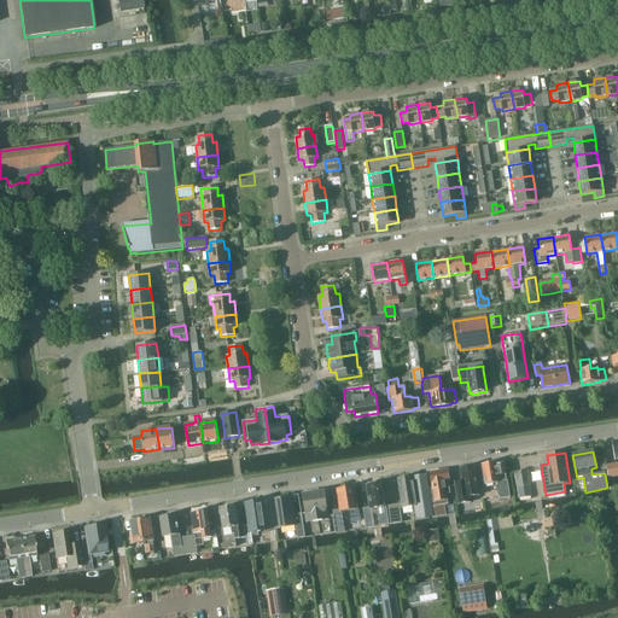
[(508,483),(507,483),(505,465),(499,466),(499,464),(483,467),(487,485),(496,483),(499,493),(499,500),(511,497),(509,493),(508,483)]
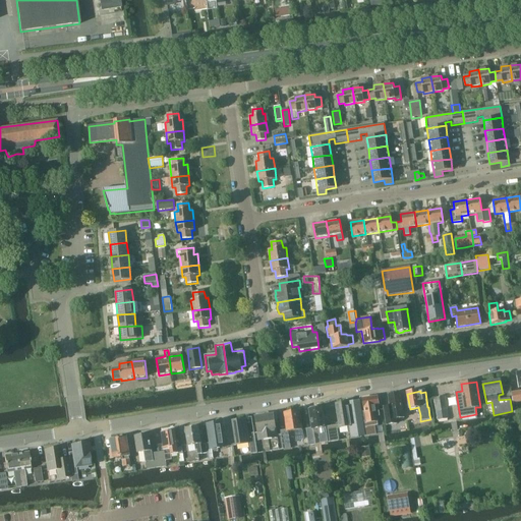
[(520,391),(512,393),(513,403),(520,401),(520,391)]
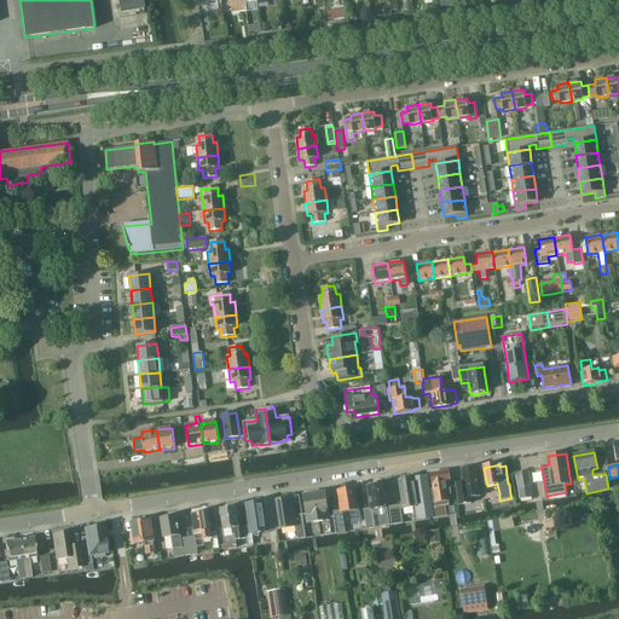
[(479,497),(479,493),(474,468),(462,469),(464,482),(456,484),(460,505),(470,504),(469,498),(479,497)]
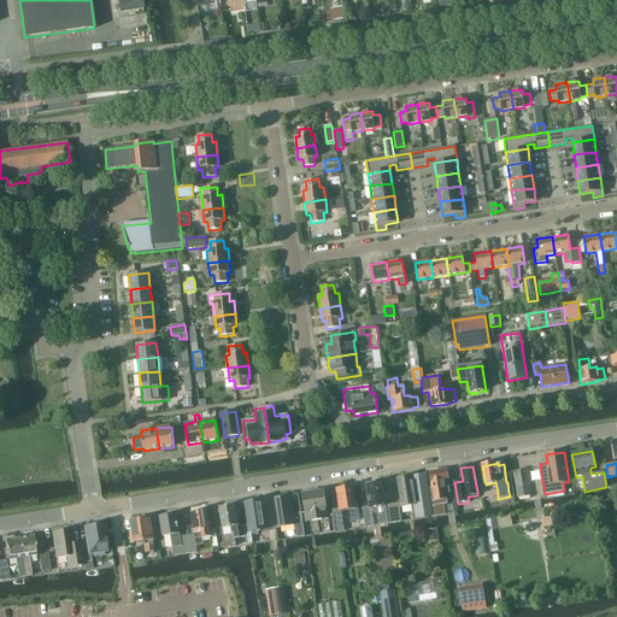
[(518,498),(532,497),(527,469),(515,471),(518,498)]
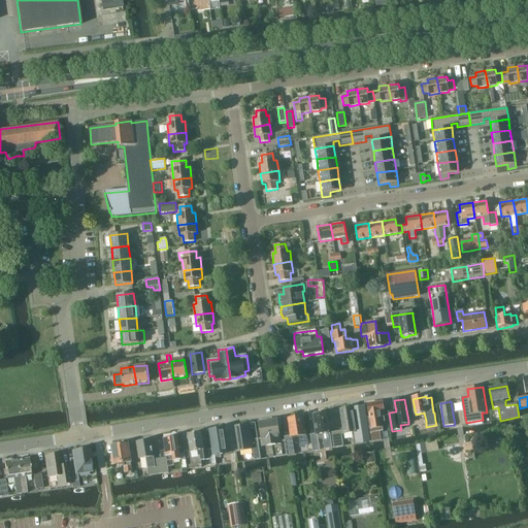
[(369,418),(367,418),(370,438),(371,441),(374,441),(374,440),(382,439),(380,432),(383,431),(382,427),(382,422),(385,422),(384,416),(385,416),(382,402),(367,404),(369,418)]
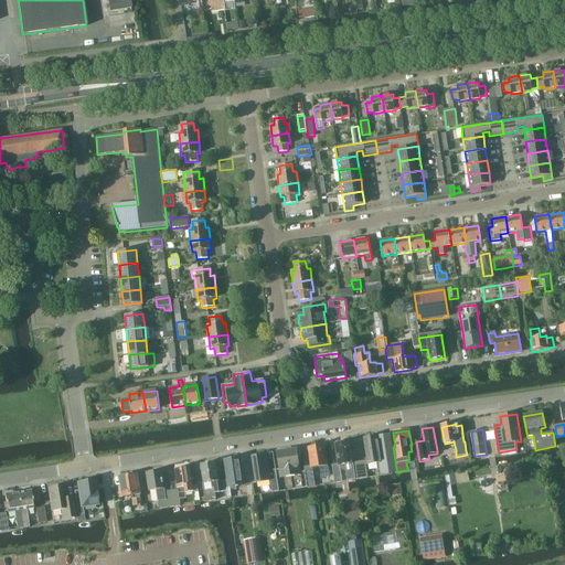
[(368,461),(354,464),(356,477),(355,477),(356,480),(368,478),(365,466),(369,465),(369,466),(380,464),(382,476),(396,473),(390,436),(364,439),(368,461)]
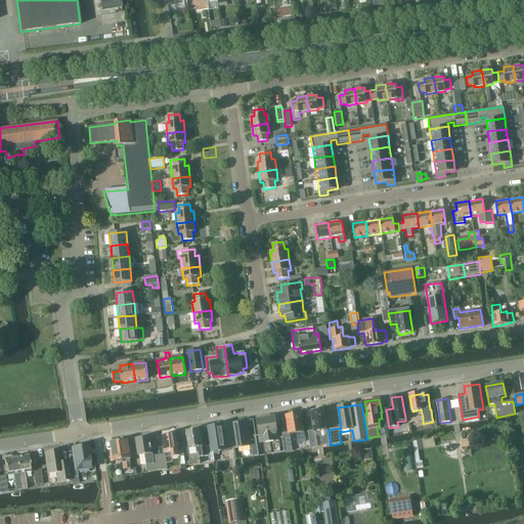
[(322,444),(330,442),(331,442),(329,430),(328,430),(326,418),(324,418),(323,411),(311,413),(314,431),(308,432),(310,448),(316,447),(314,432),(321,431),(322,444)]
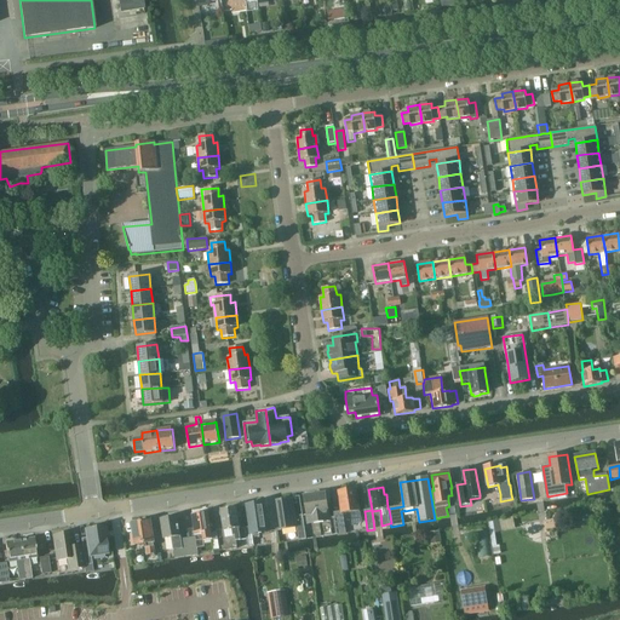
[(334,514),(334,517),(338,535),(338,534),(345,533),(343,515),(351,514),(352,524),(361,523),(356,492),(339,494),(342,512),(334,514)]
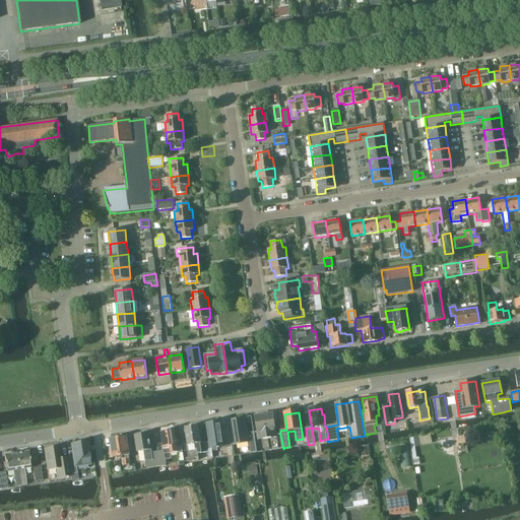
[(268,439),(269,451),(283,449),(280,434),(277,435),(277,438),(276,438),(273,415),(256,418),(259,441),(268,439)]
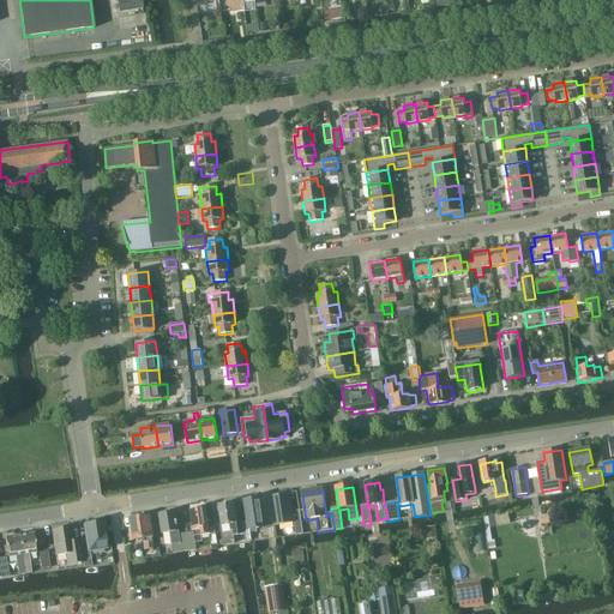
[(290,494),(274,497),(278,527),(294,524),(296,535),(304,534),(300,511),(293,512),(290,494)]
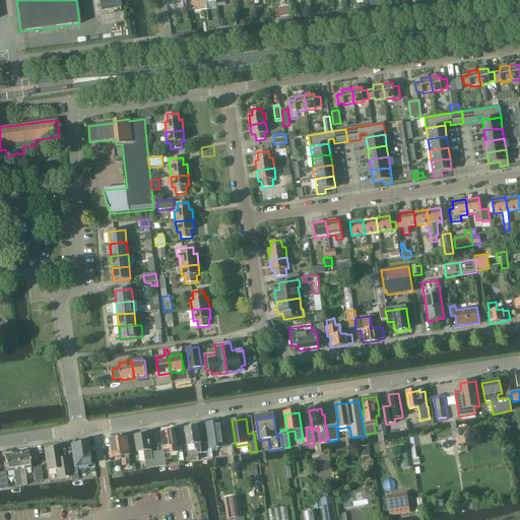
[(205,443),(204,443),(206,452),(207,459),(208,458),(213,458),(212,448),(223,447),(220,423),(208,425),(209,433),(207,433),(208,442),(210,442),(206,443),(205,443)]
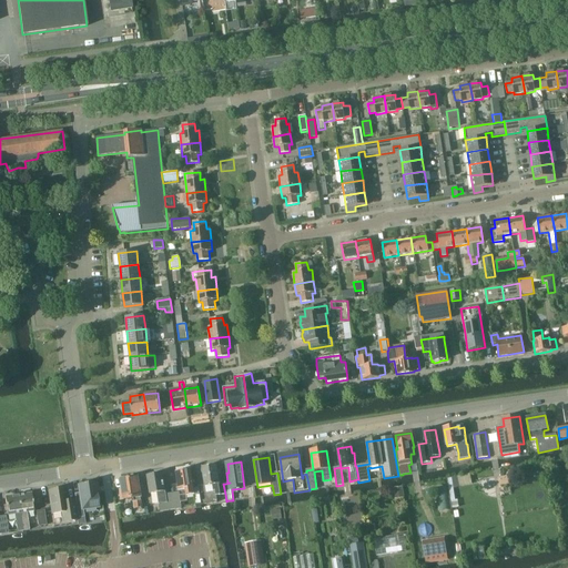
[(200,487),(199,487),(200,495),(201,504),(201,505),(203,505),(217,503),(216,496),(225,494),(223,484),(220,485),(216,466),(203,468),(206,486),(200,487)]
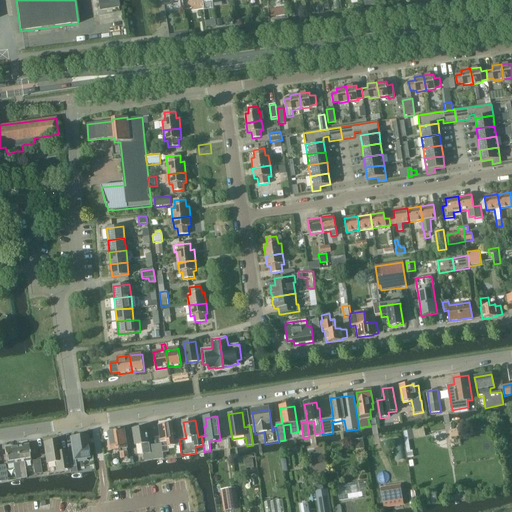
[(167,440),(168,446),(175,445),(174,440),(172,423),(158,425),(161,441),(167,440)]
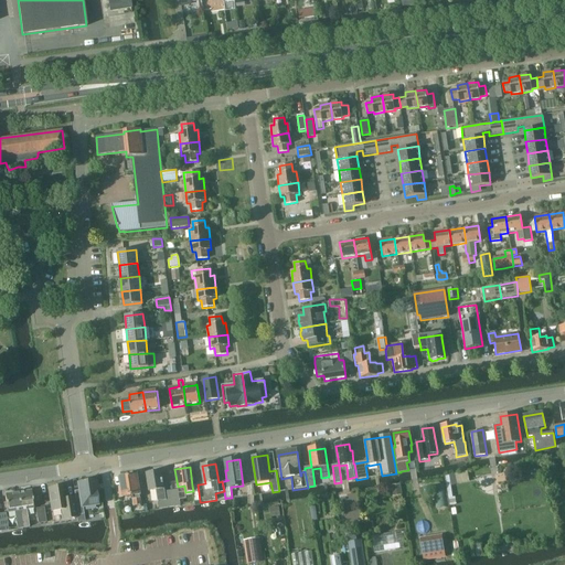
[(149,491),(157,490),(159,510),(174,508),(171,491),(166,491),(164,490),(164,489),(162,471),(147,473),(149,491)]
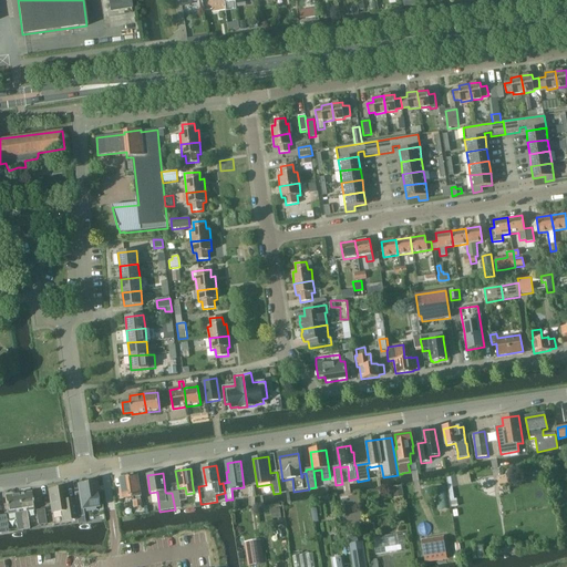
[(135,509),(143,508),(138,477),(122,480),(124,491),(121,492),(122,501),(133,500),(135,509)]
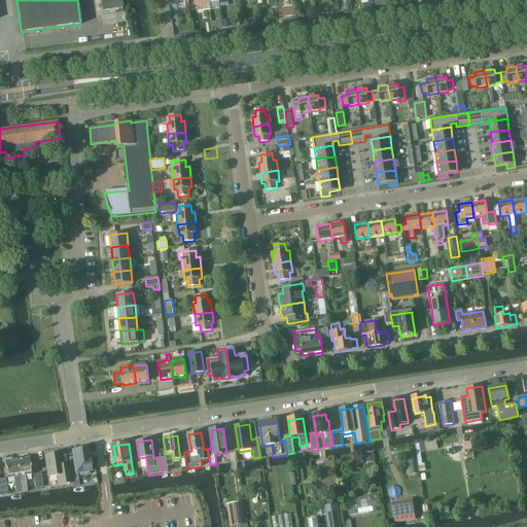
[(93,461),(91,461),(89,450),(74,453),(75,459),(70,459),(73,483),(79,482),(78,475),(95,471),(93,461)]
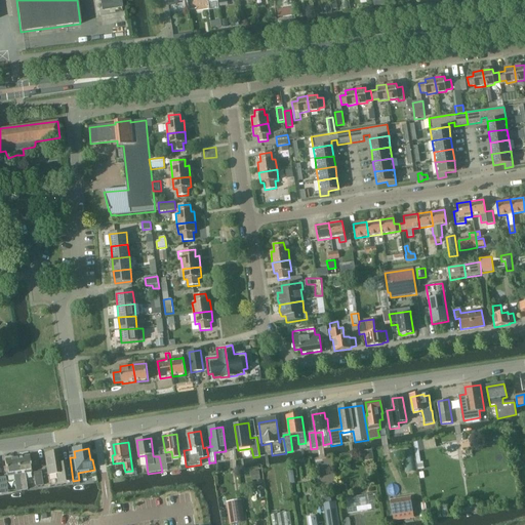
[(373,460),(372,450),(365,451),(363,451),(365,461),(367,461),(373,460)]
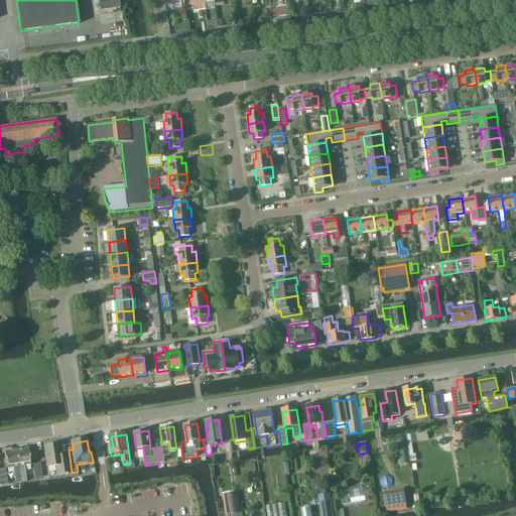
[(69,456),(61,457),(60,444),(44,447),(48,469),(56,467),(58,476),(72,474),(69,456)]
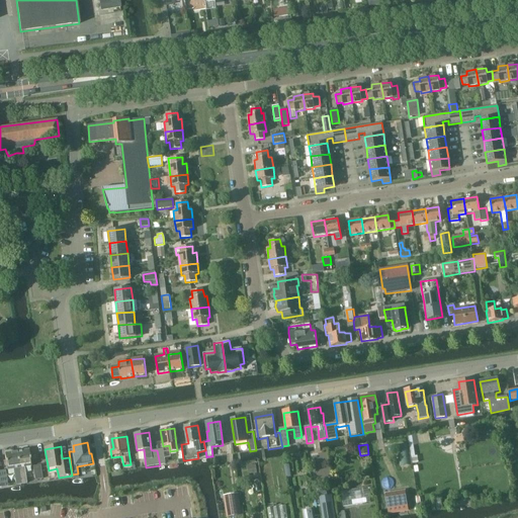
[(30,467),(28,451),(16,453),(21,485),(26,484),(24,468),(30,467)]
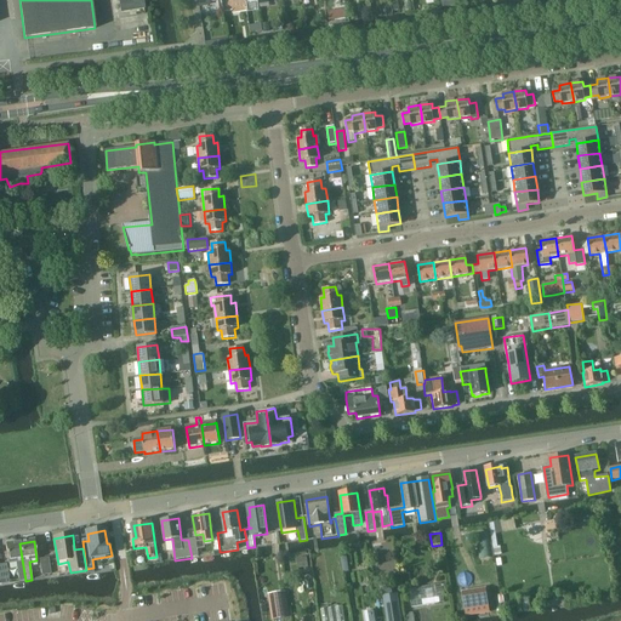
[(20,581),(26,581),(20,543),(5,546),(9,565),(16,564),(20,581)]
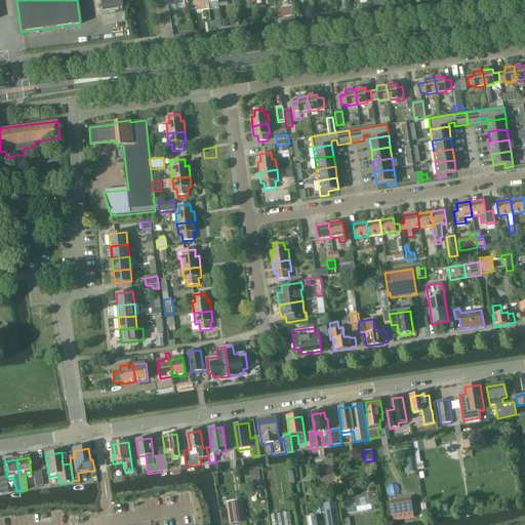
[(251,481),(256,480),(260,479),(259,471),(251,472),(251,481)]
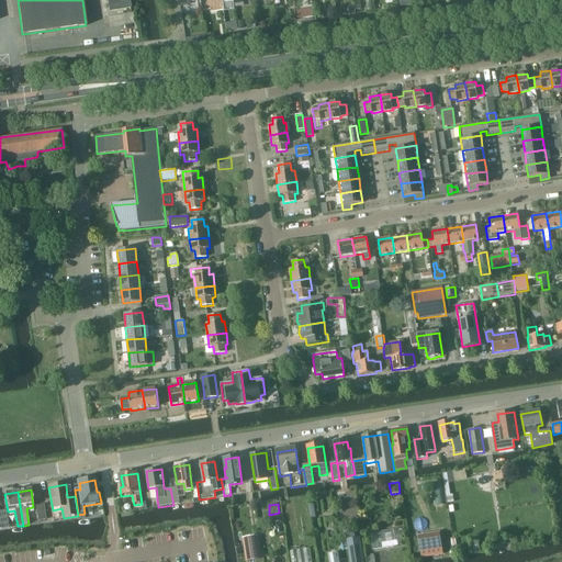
[(37,520),(46,519),(44,505),(35,506),(37,520)]
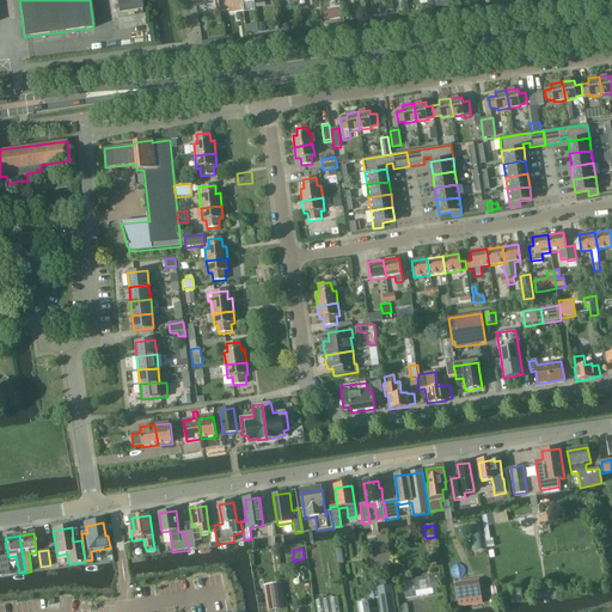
[(435,576),(403,581),(405,599),(438,594),(435,576)]
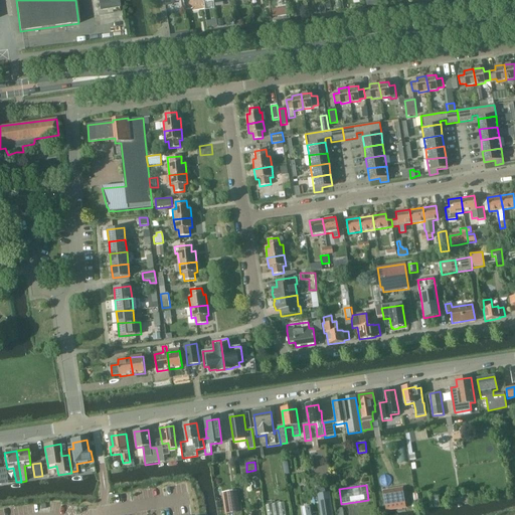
[(382,492),(386,512),(405,508),(402,488),(382,492)]
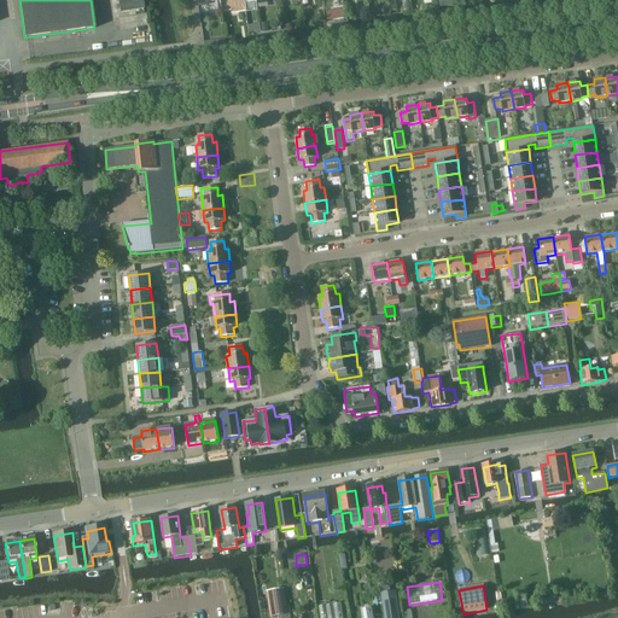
[(285,589),(267,592),(270,617),(289,614),(285,589)]
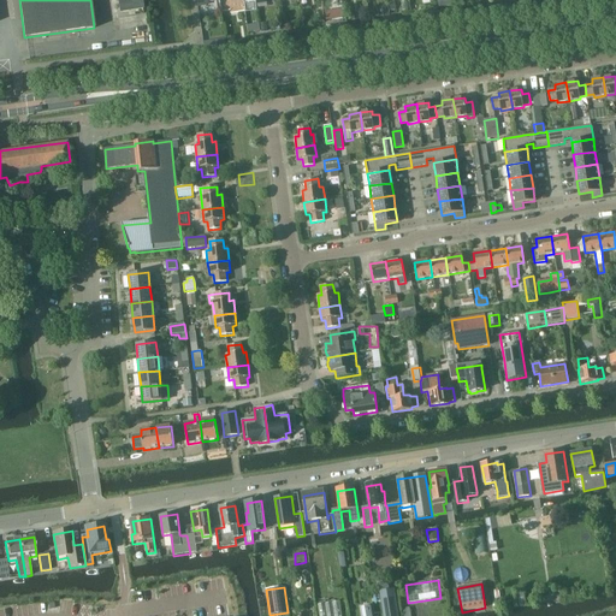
[(397,615),(394,590),(380,592),(384,615),(397,615)]
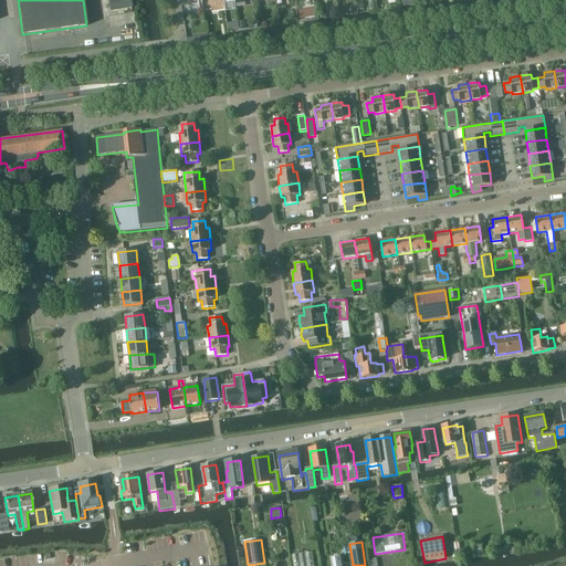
[(314,565),(312,552),(292,556),(293,565),(314,565)]
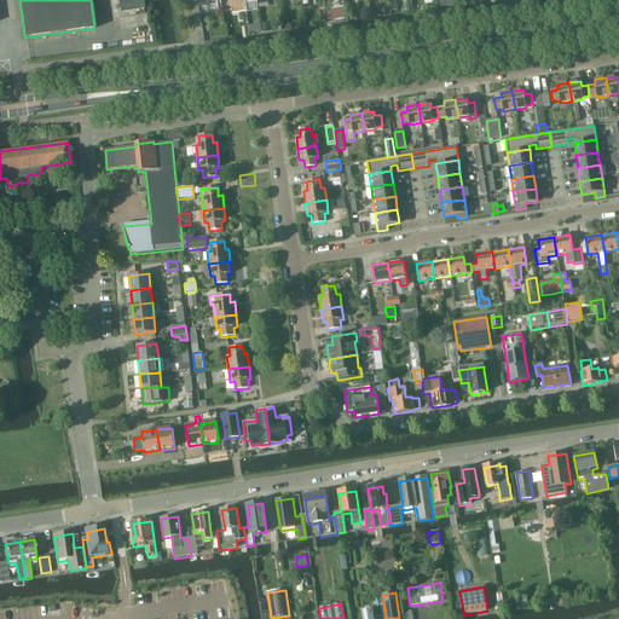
[(374,618),(372,608),(364,611),(364,618),(374,618)]
